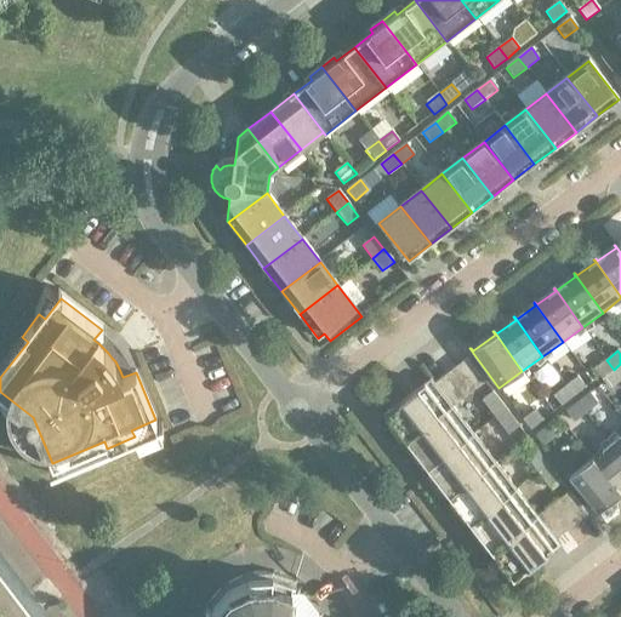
[(484,383),(466,359),(455,367),(473,392),(484,383)]
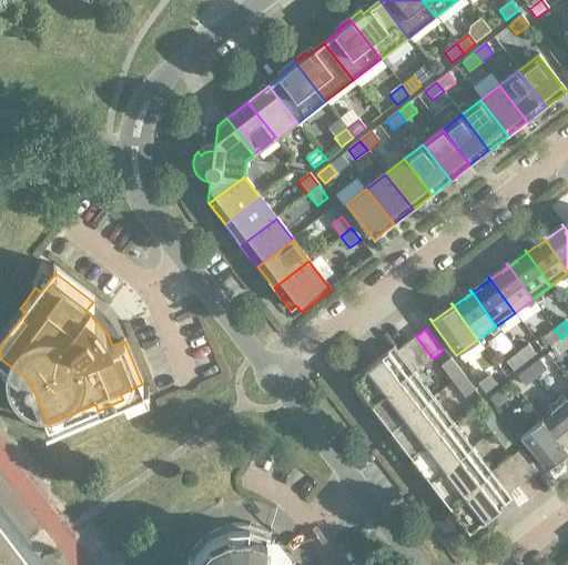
[(561,339),(555,330),(544,339),(550,347),(561,339)]
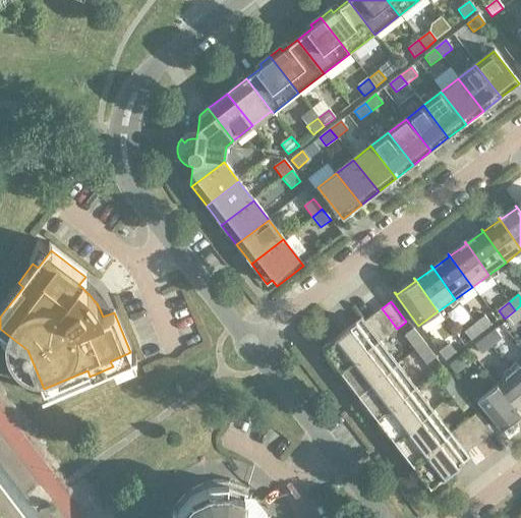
[(397,329),(382,308),(372,315),(388,336),(397,329)]
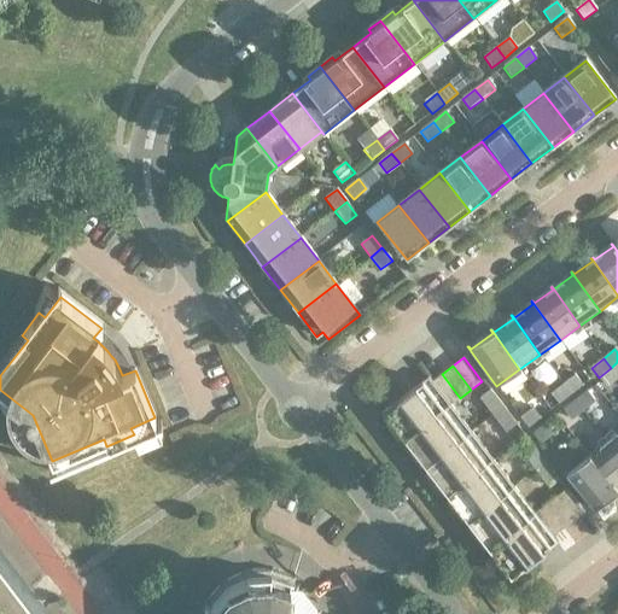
[(617,379),(617,378),(611,368),(599,378),(607,389),(617,379)]
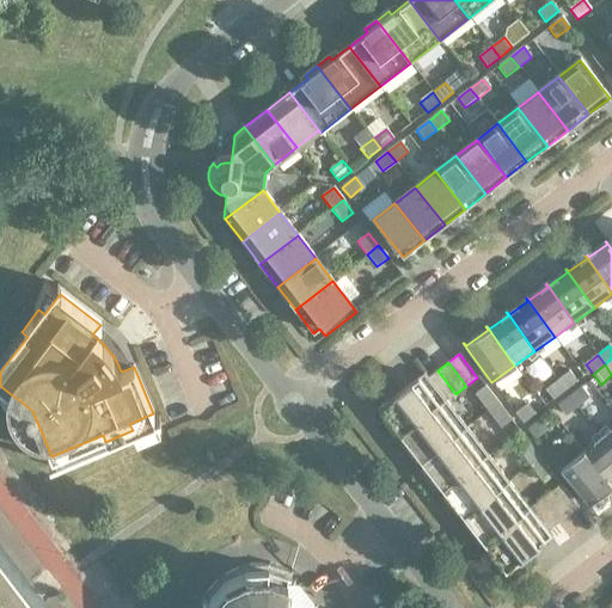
[(438,370),(428,379),(427,380),(445,403),(445,401),(446,401),(456,394),(438,370)]
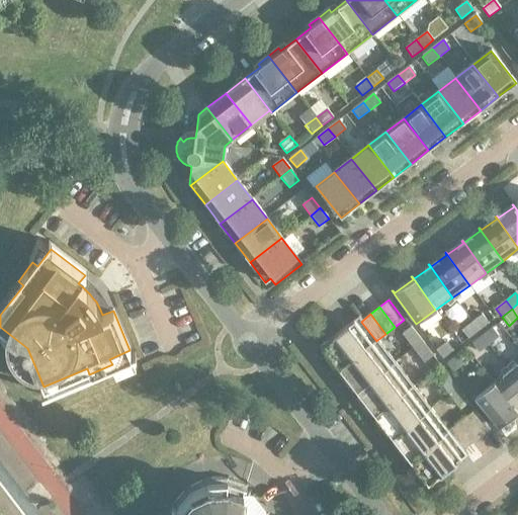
[(362,321),(358,316),(320,346),(326,354),(323,357),(335,372),(376,341),(361,322),(362,321)]
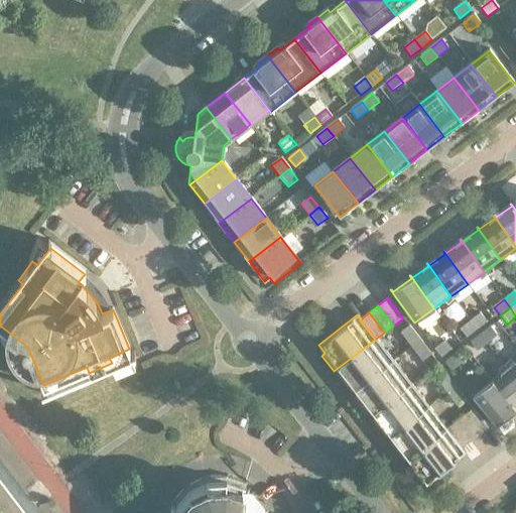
[(479,314),(469,322),(476,331),(486,323),(479,314)]
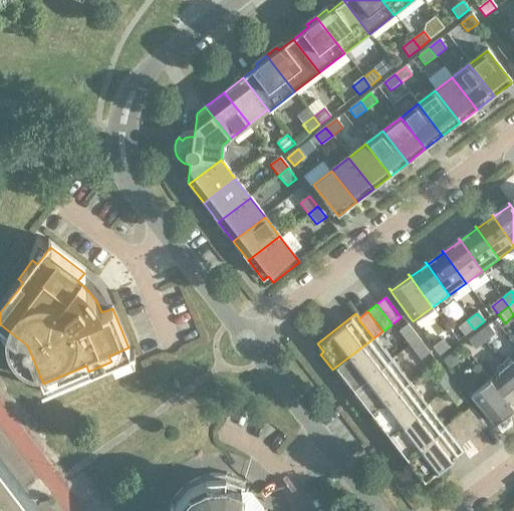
[(474,329),(467,320),(458,328),(464,337),(474,329)]
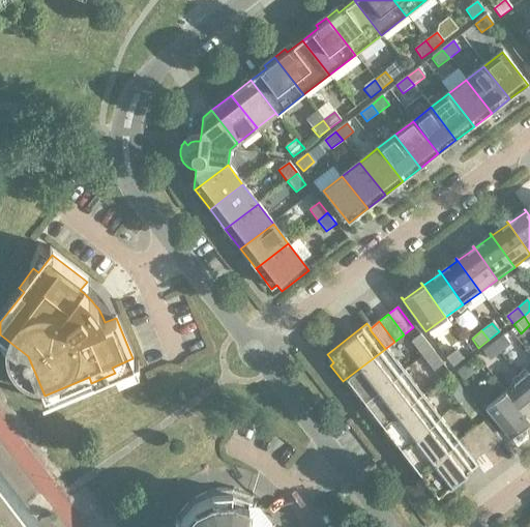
[(432,350),(420,335),(411,343),(422,357),(432,350)]
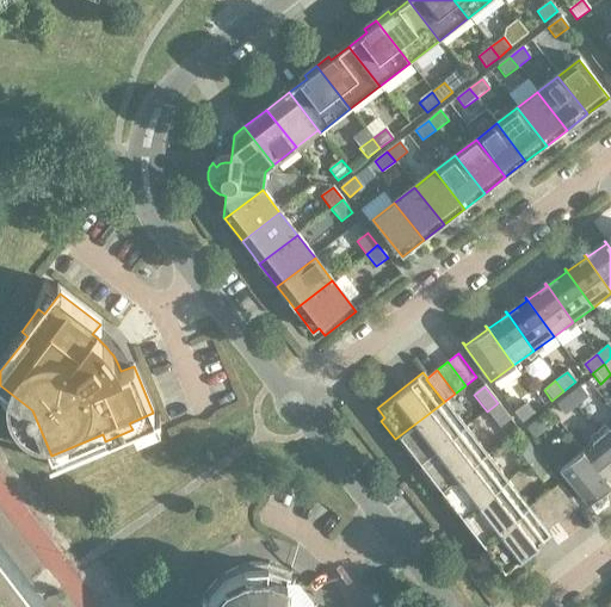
[(588,397),(580,388),(568,396),(576,407),(588,397)]
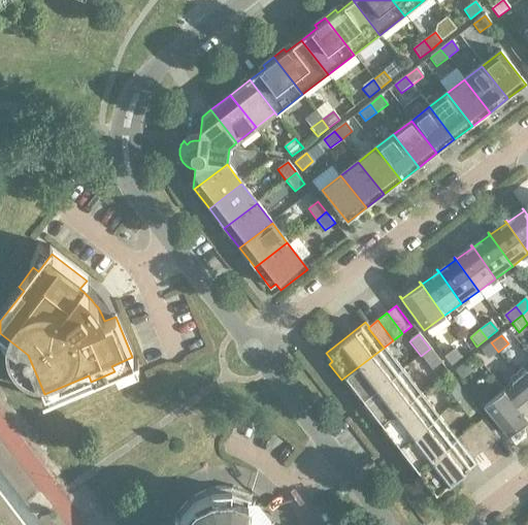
[(498,352),(491,342),(481,351),(488,360),(498,352)]
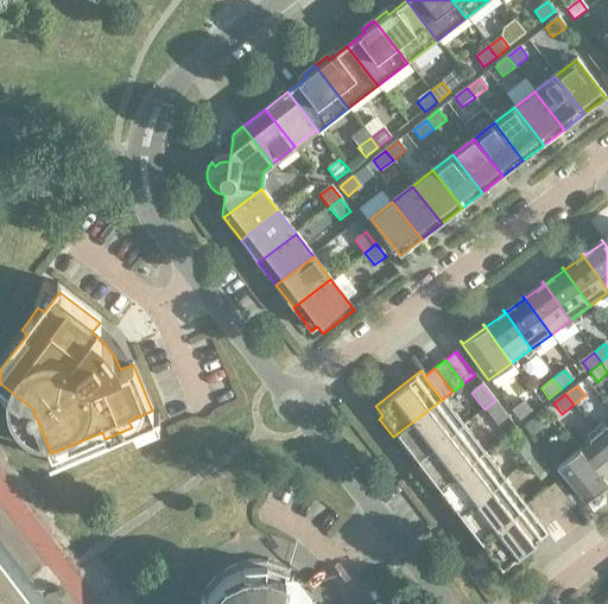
[(442,399),(442,400),(393,437),(407,455),(413,450),(420,459),(463,426),(443,399),(442,399)]
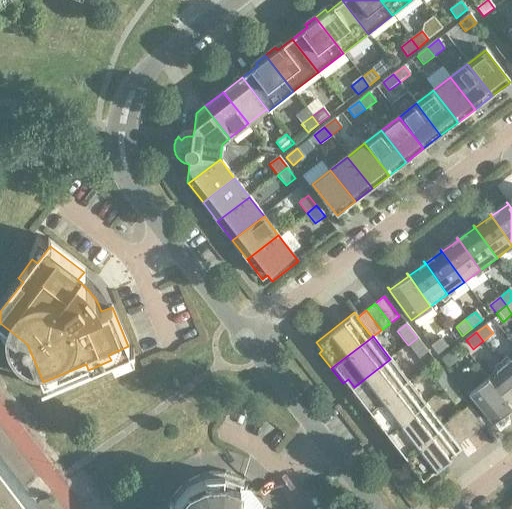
[(427,352),(417,338),(408,345),(419,359),(427,352)]
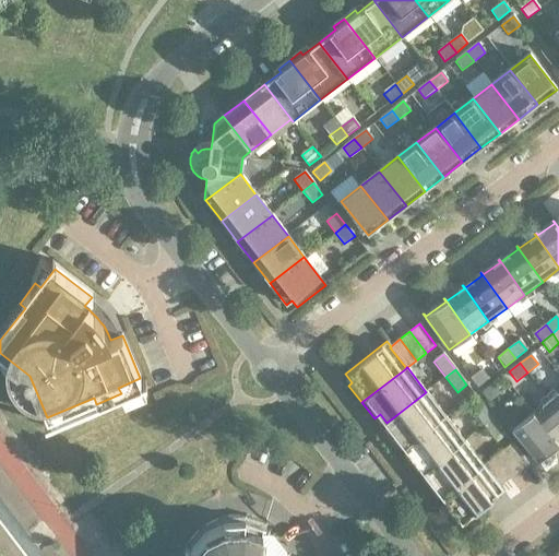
[(482,369),(471,378),(477,388),(489,379),(482,369)]
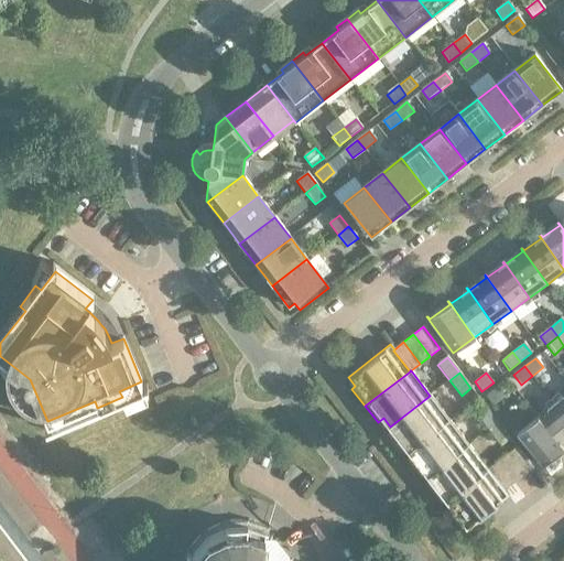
[(505,397),(497,388),(486,396),(494,406),(505,397)]
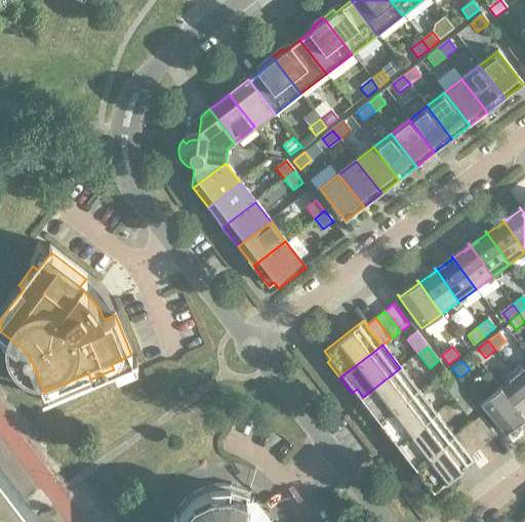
[(524,367),(516,374),(524,386),(524,367)]
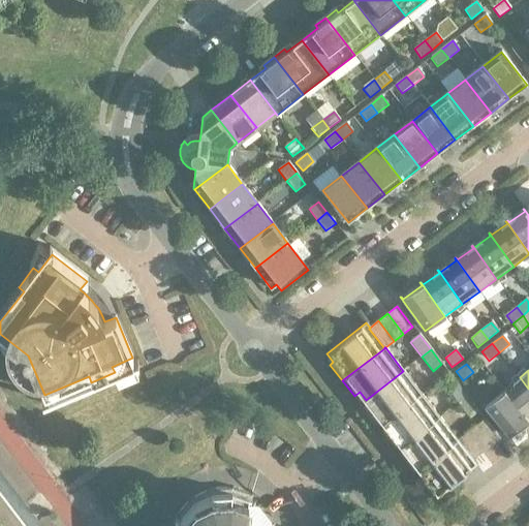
[(422,395),(403,371),(366,400),(371,407),(366,411),(378,428),(422,395)]
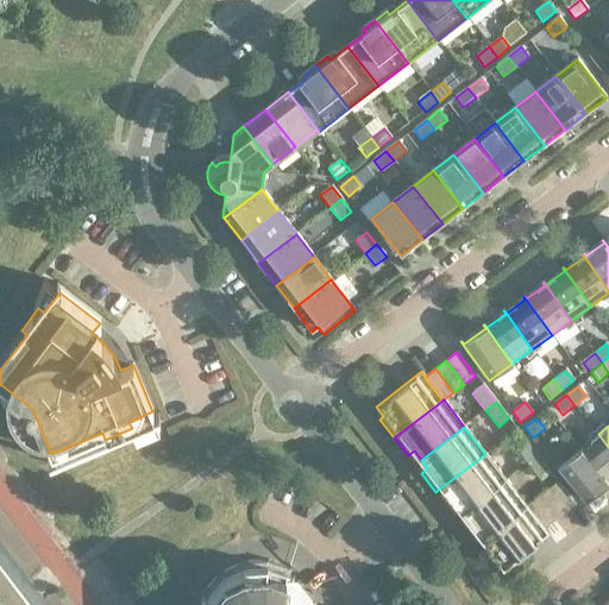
[(608,447),(598,434),(579,451),(608,485),(608,484),(608,483),(608,447)]
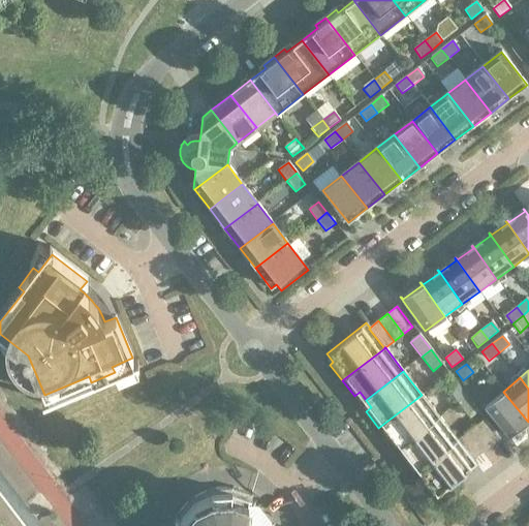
[(467,397),(456,382),(447,389),(458,403),(467,397)]
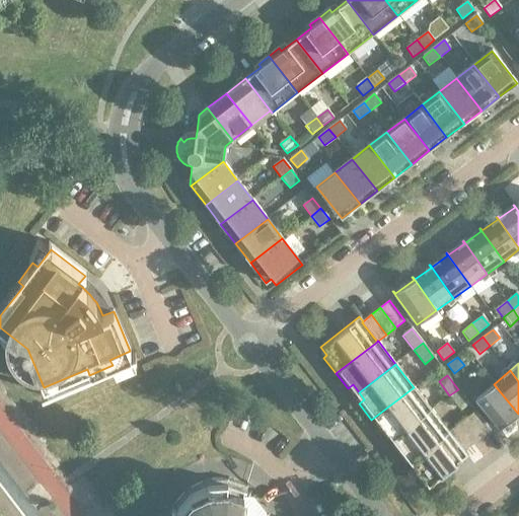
[(518,414),(494,384),(475,399),(501,431),(502,430),(500,428),(518,414),(518,415),(518,414)]
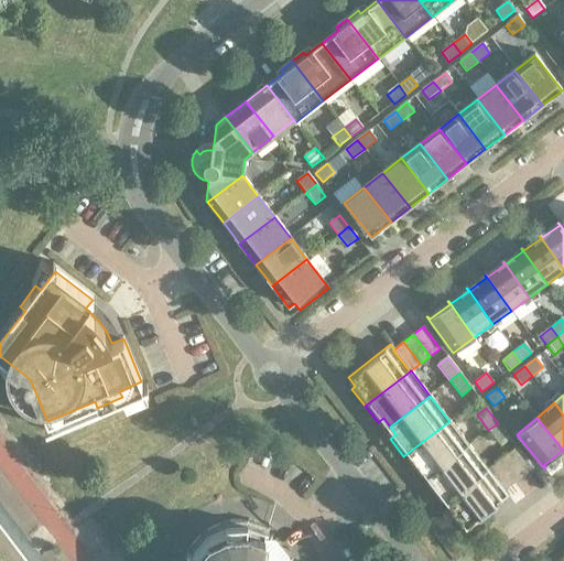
[(468,445),(449,421),(403,456),(416,473),(422,468),(429,476),(468,445)]
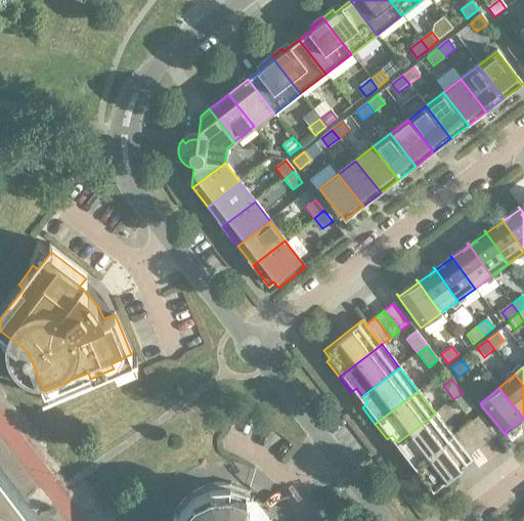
[(474,407),(463,393),(453,399),(465,414),(474,407)]
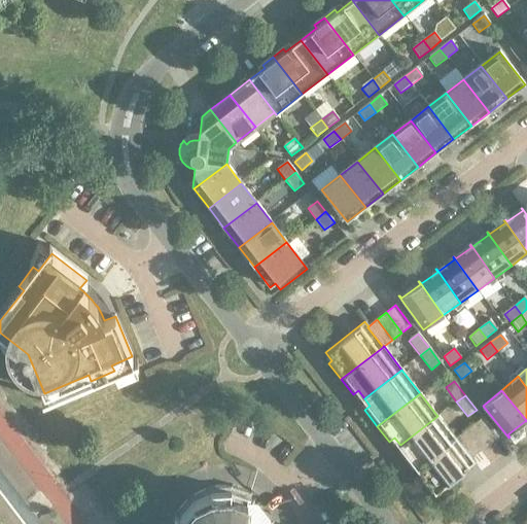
[(455,440),(437,416),(400,445),(407,453),(400,457),(413,473),(455,441),(456,440),(455,440)]
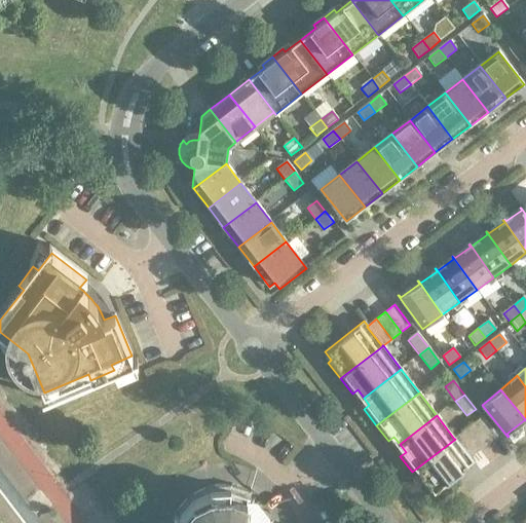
[(497,438),(482,417),(473,424),(488,445),(497,438)]
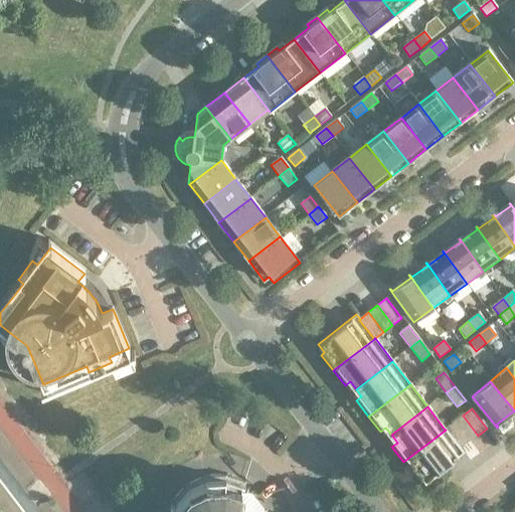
[(478,436),(463,415),(454,422),(469,443),(478,436)]
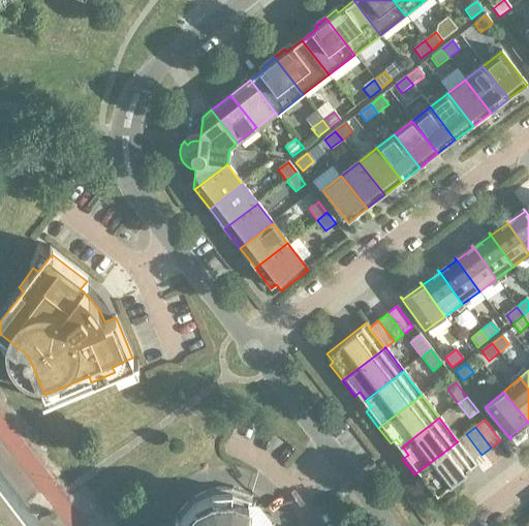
[(481,455),(466,434),(457,441),(458,441),(457,442),(472,462),(472,461),(481,455)]
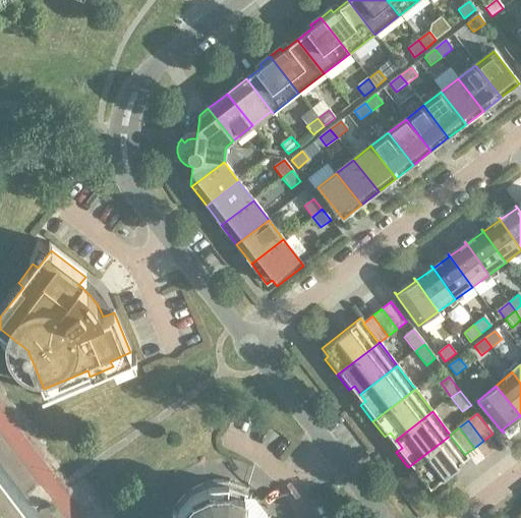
[(429,488),(449,474),(469,459),(465,454),(465,455),(450,436),(408,467),(420,483),(423,480),(429,488)]
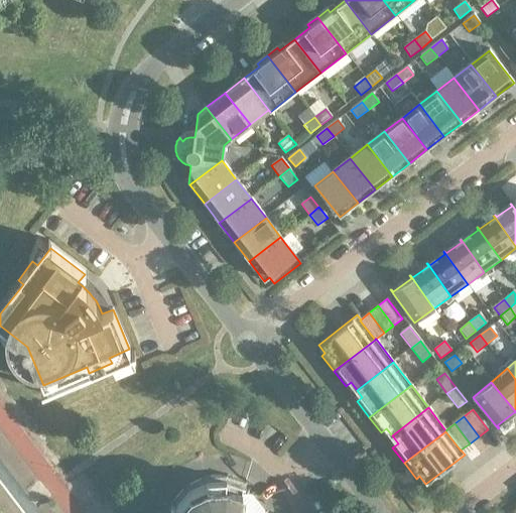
[(248,512),(241,503),(242,493),(247,484),(227,477),(205,478),(185,488),(178,496),(171,504),(167,512),(248,512)]
